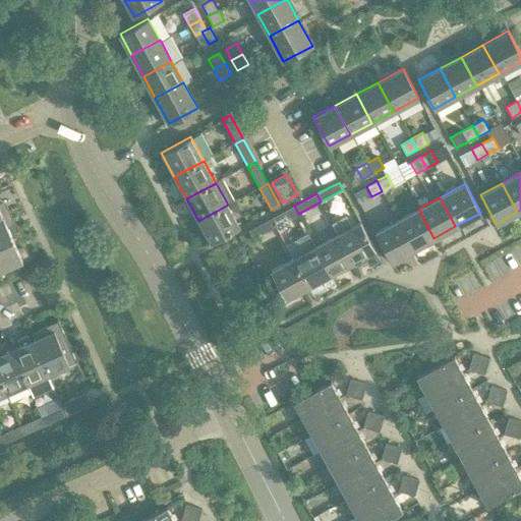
[(0,218),(10,214),(6,204),(0,206),(0,218)]
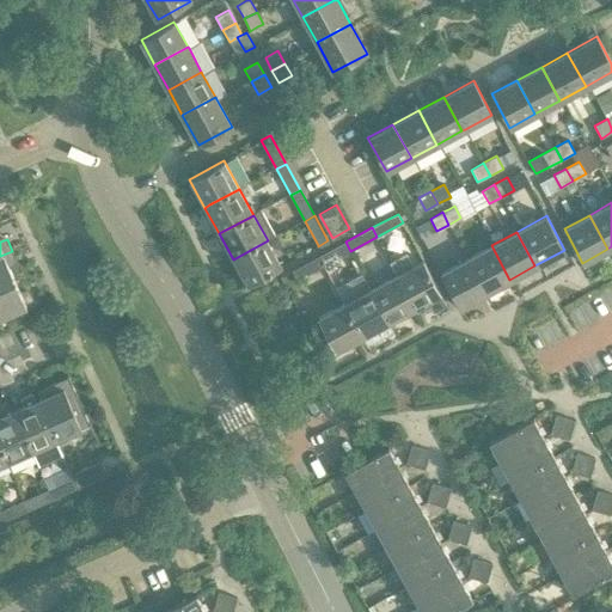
[(281,267),(268,242),(268,240),(233,259),(246,285),(281,267)]
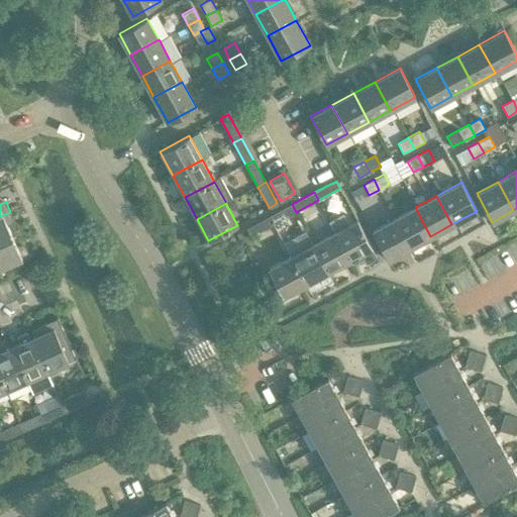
[(274,224),(296,212),(292,204),(270,216),(274,224)]
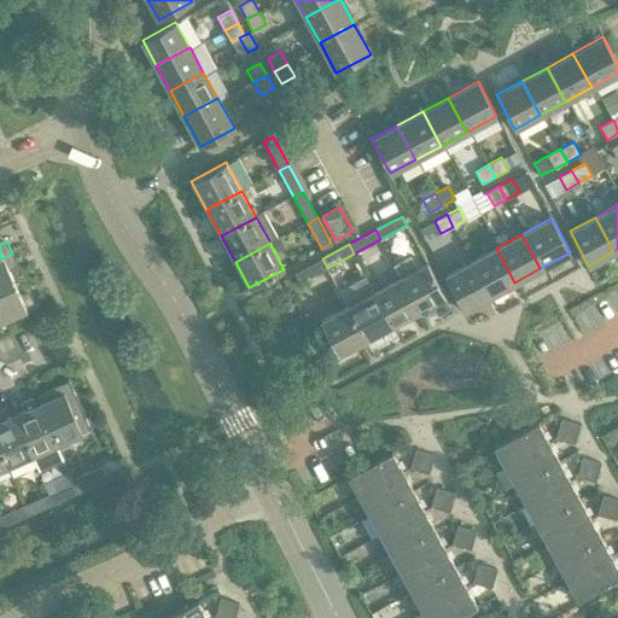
[(489,296),(514,283),(496,248),(471,262),(489,296)]
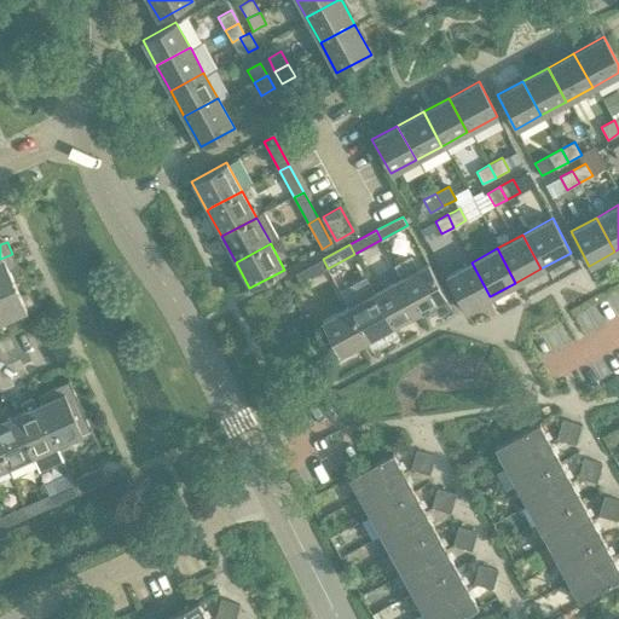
[(0,289),(15,283),(9,267),(17,264),(12,254),(0,259),(0,289)]
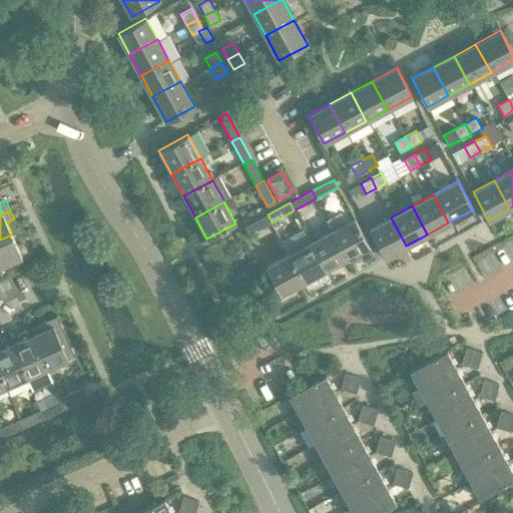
[(355,217),(347,222),(341,211),(327,219),(332,230),(333,229),(349,259),(370,246),(355,217)]
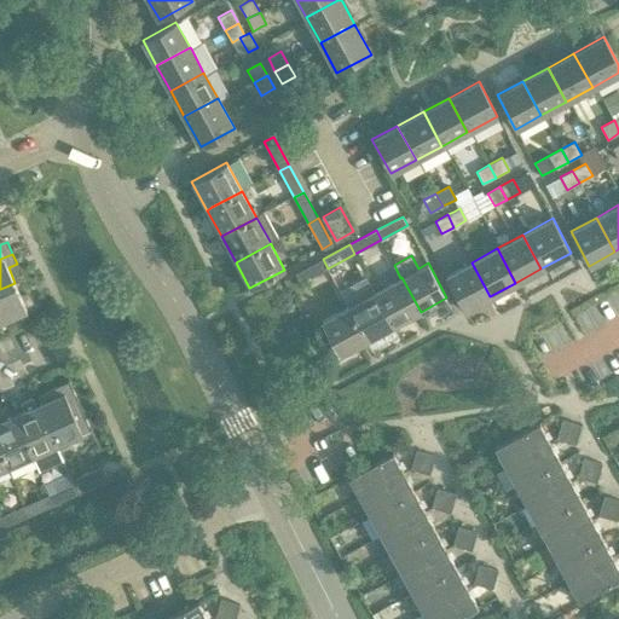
[(300,283),(328,268),(323,259),(295,275),(300,283)]
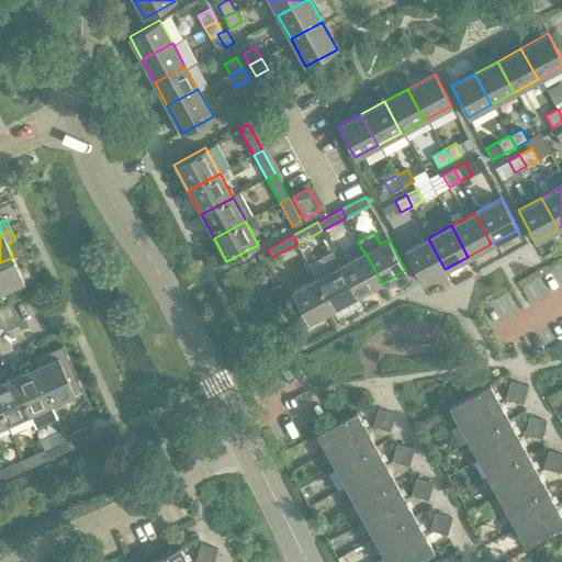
[(422,282),(445,269),(428,238),(405,250),(422,282)]
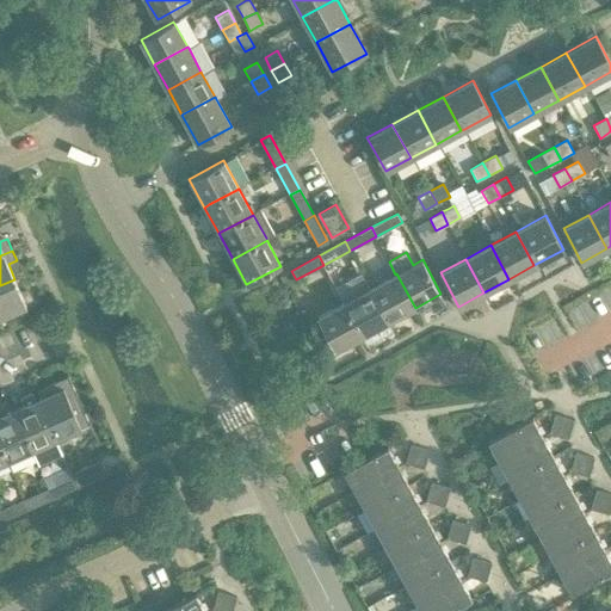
[(389,322),(415,308),(396,273),(395,275),(370,288),(389,322)]
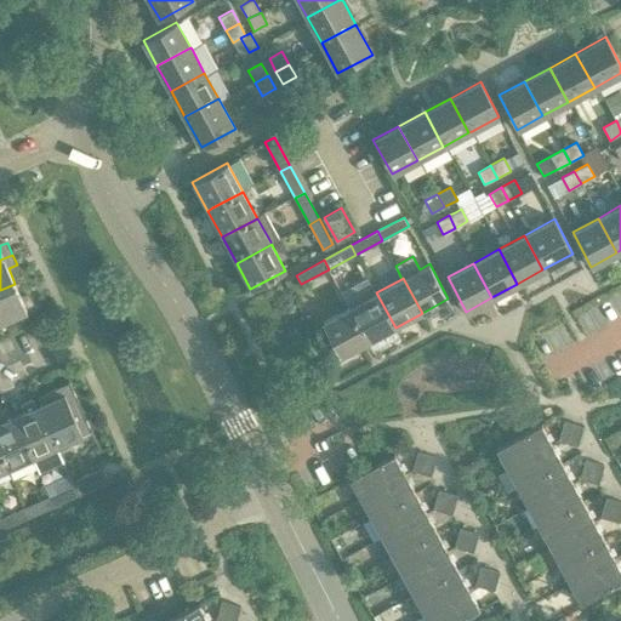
[(15,284),(0,290),(0,322),(27,311),(27,309),(35,306),(30,295),(22,298),(15,284)]
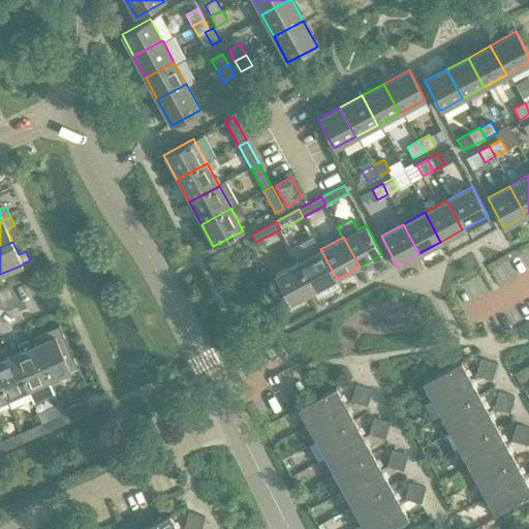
[(340,287),(336,279),(337,279),(320,249),(298,261),(314,291),(313,291),(317,300),(340,287)]
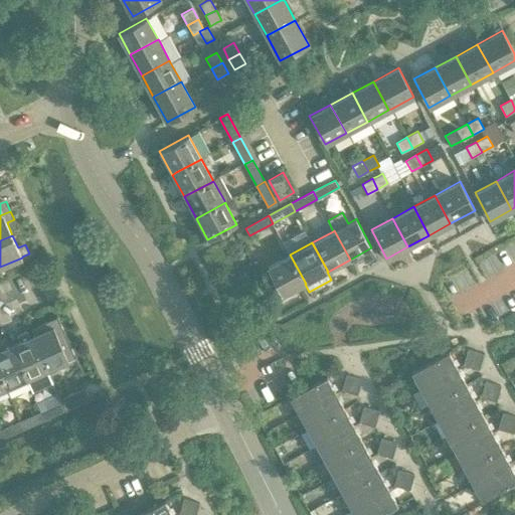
[(283,296),(305,284),(306,284),(290,254),(268,268),(283,296)]
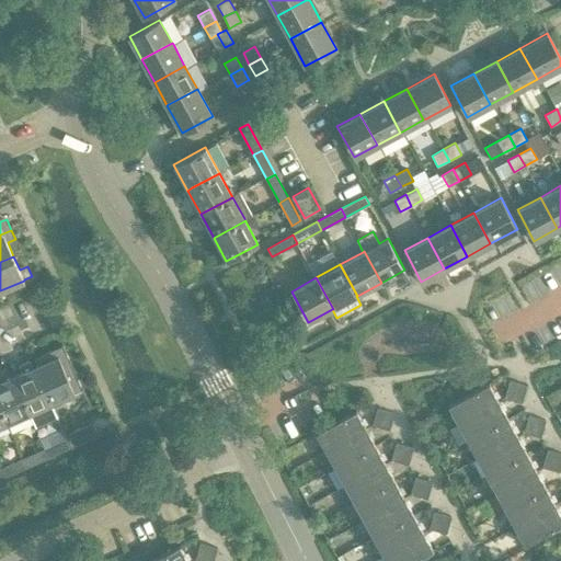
[(35,366),(53,403),(82,390),(63,345),(36,357),(39,364),(35,366)]
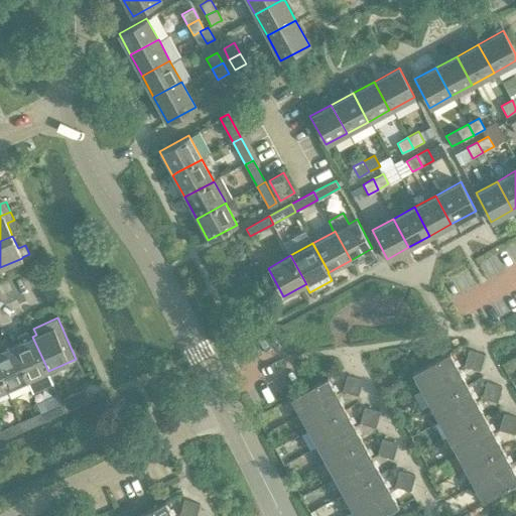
[(48,371),(32,337),(30,338),(27,332),(19,335),(22,342),(12,346),(27,380),(48,371)]
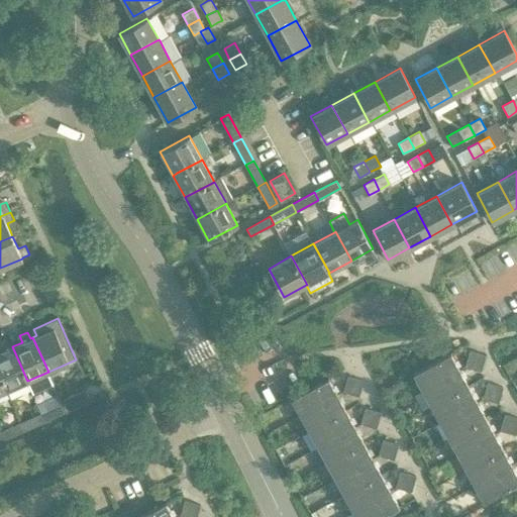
[(27,381),(12,346),(9,347),(6,341),(0,343),(0,347),(2,351),(0,351),(0,375),(7,391),(27,381)]
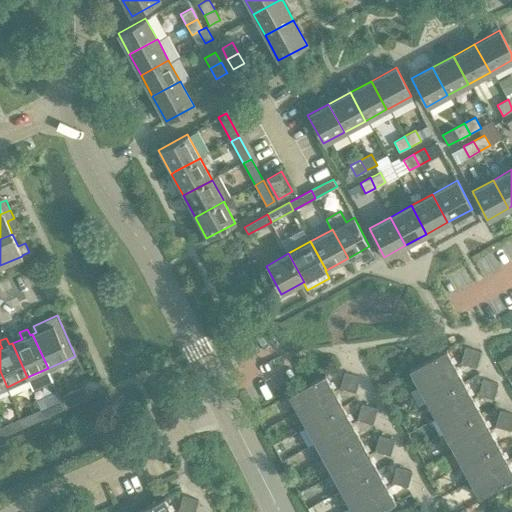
[(463,355),(478,359),(481,352),(465,347),(463,355)]
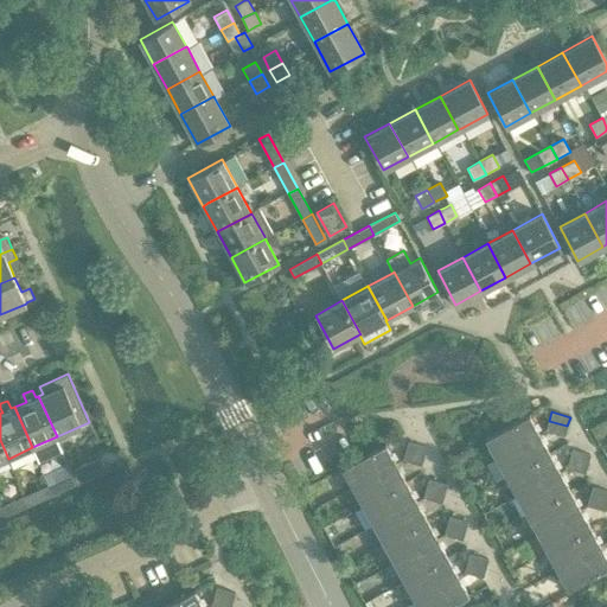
[(494,458),(538,433),(529,415),(485,439),(494,458)]
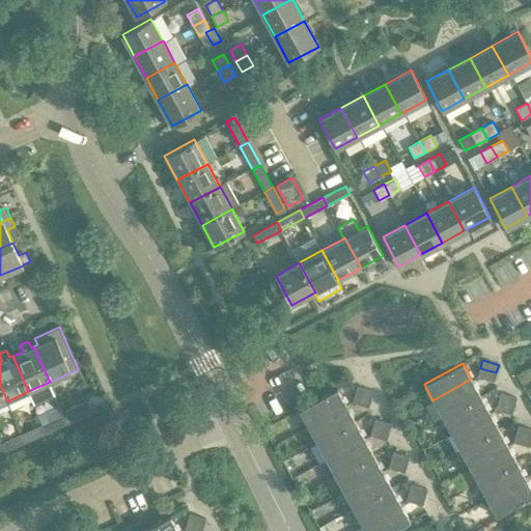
[(477,376),(494,381),(496,372),(480,368),(477,376)]
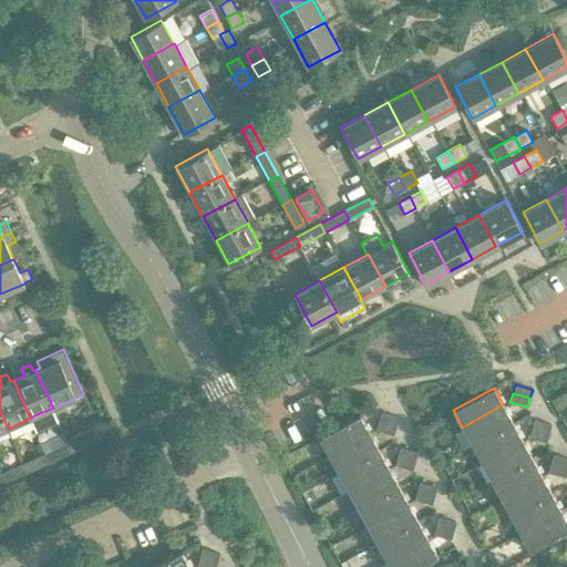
[(513,422),(504,405),(503,404),(462,428),(472,445),(513,422)]
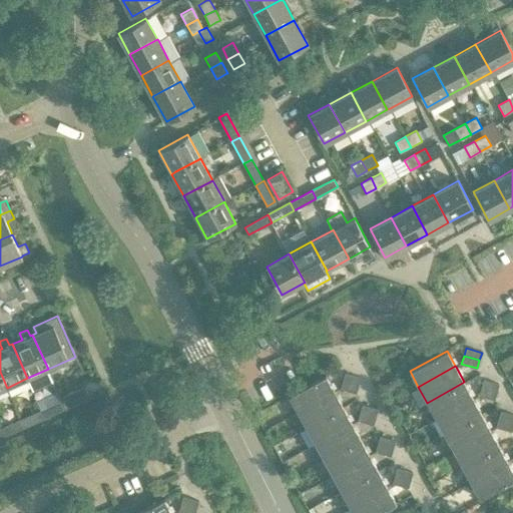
[(343,381),(359,385),(361,378),(345,373),(343,381)]
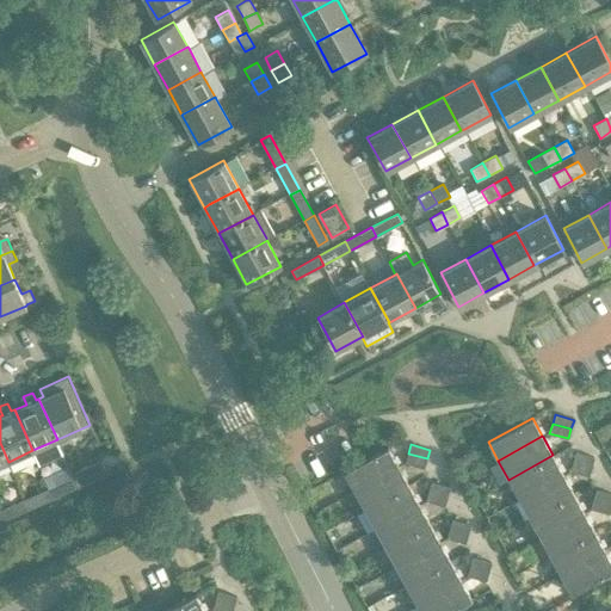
[(355,491),(399,467),(388,448),(344,471),(355,491)]
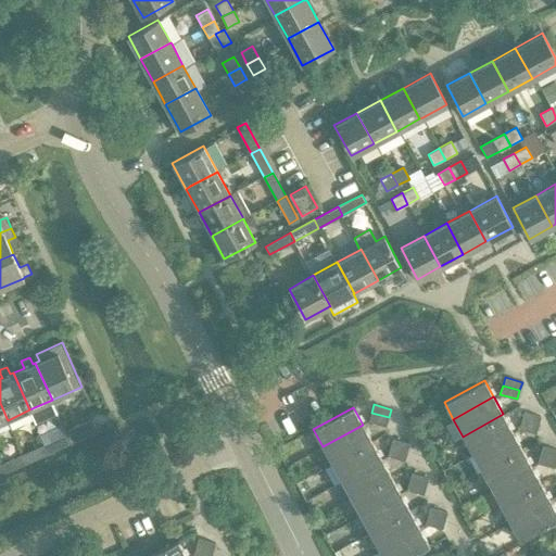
[(521,420),(539,425),(541,416),(523,412),(521,420)]
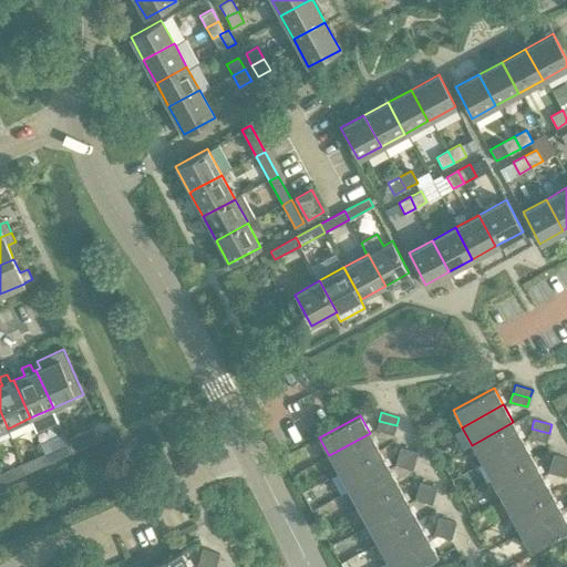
[(377,430),(393,434),(397,425),(379,421),(377,430)]
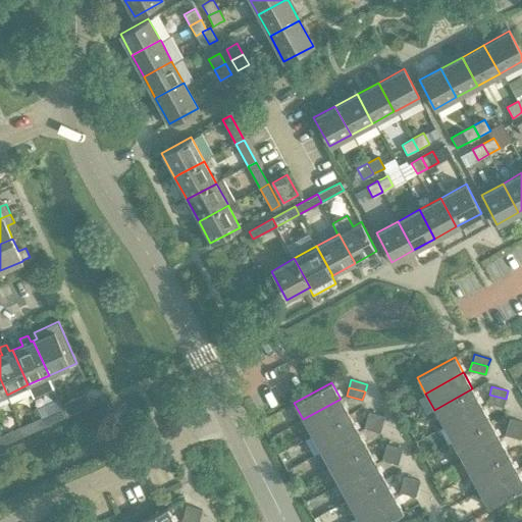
[(481,405),(472,389),(472,388),(434,410),(444,425),(481,405)]
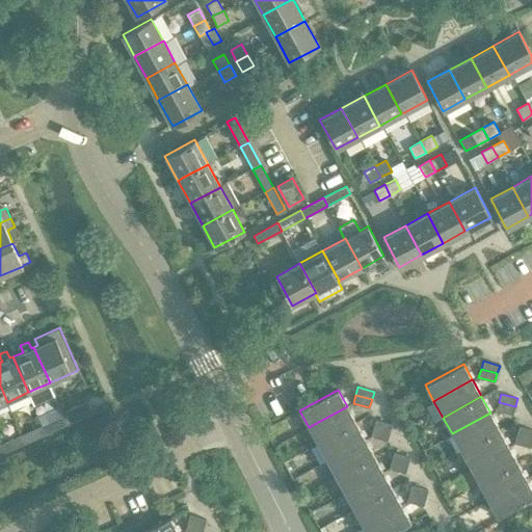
[(69,424),(94,413),(87,400),(67,409),(69,414),(64,416),(69,424)]
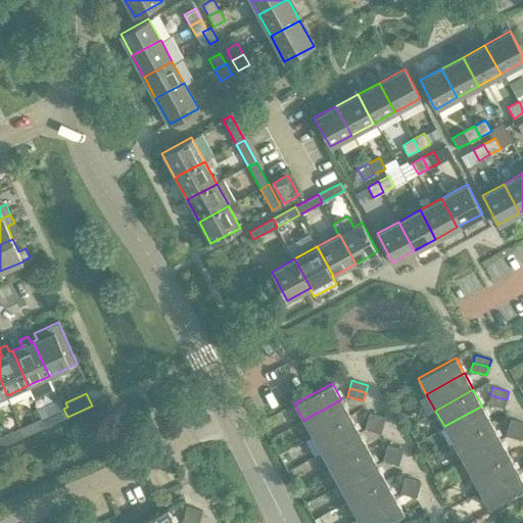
[(488,402),(504,408),(507,399),(490,395),(488,402)]
